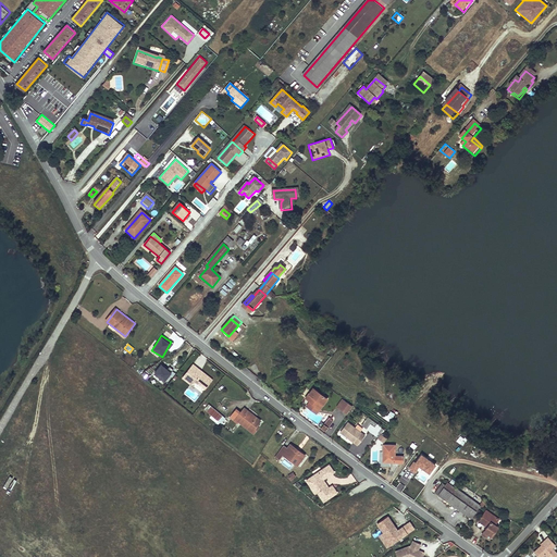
[(163,383),(171,372),(160,364),(152,374),(163,383)]
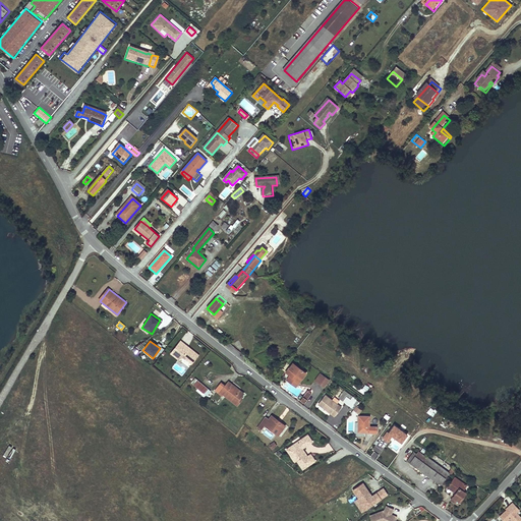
[(198,355),(181,341),(171,353),(178,359),(181,355),(192,364),(198,355)]
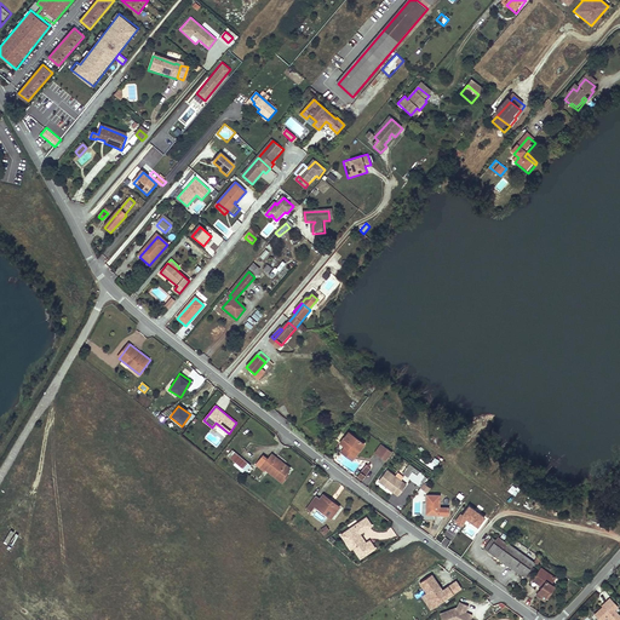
[(345,452),(354,458),(363,446),(348,434),(340,445),(344,447),(348,449),(345,452)]
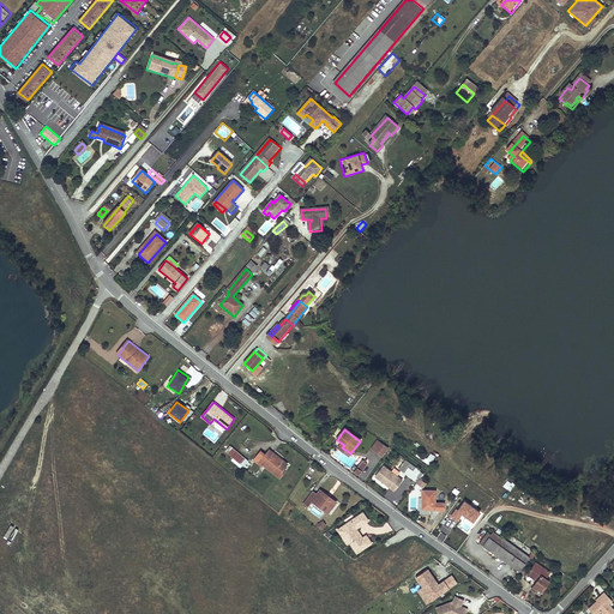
[(371,450),(375,453),(383,444),(377,440),(371,450)]
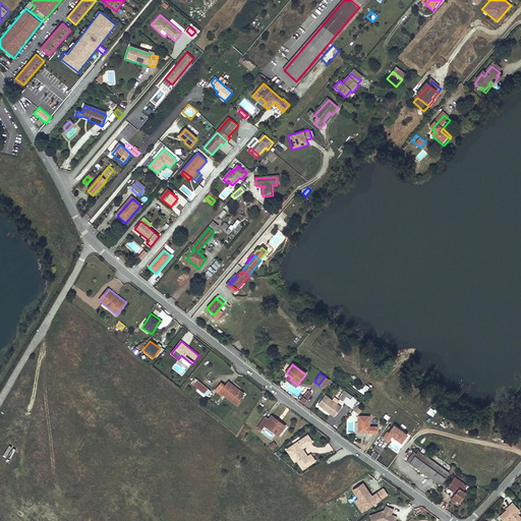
[(295,388),(297,385),(290,380),(292,378),(289,375),(286,381),(295,388)]
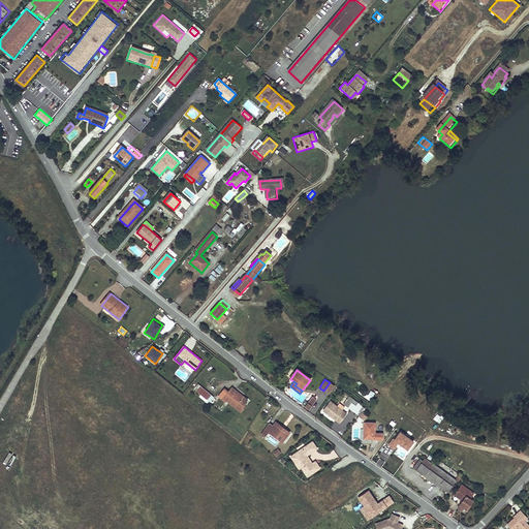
[(330,382),(323,391),(329,395),(335,386),(330,382)]
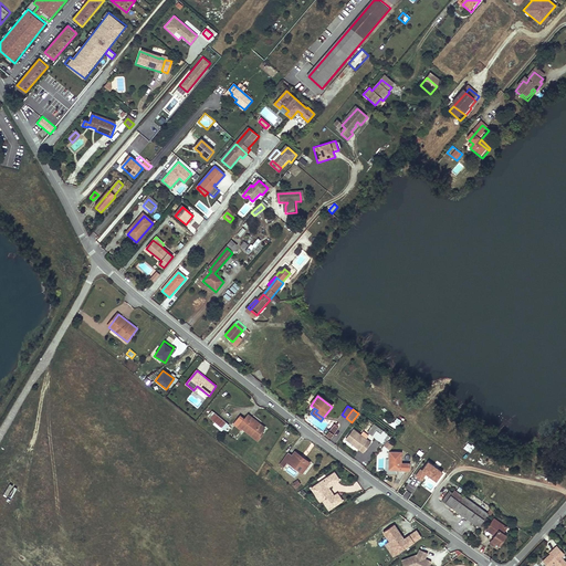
[(213,422),(212,423),(223,432),(229,425),(211,411),(207,417),(213,422)]
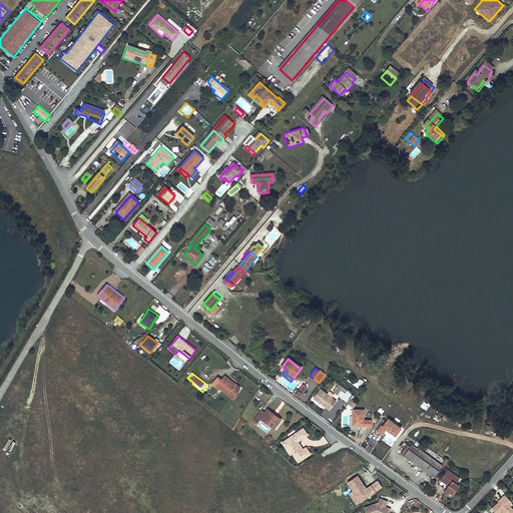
[(225,376),(222,381),(217,378),(211,385),(216,388),(217,386),(234,399),(237,395),(236,393),(240,388),(235,384),(234,386),(229,381),(230,380),(225,376)]
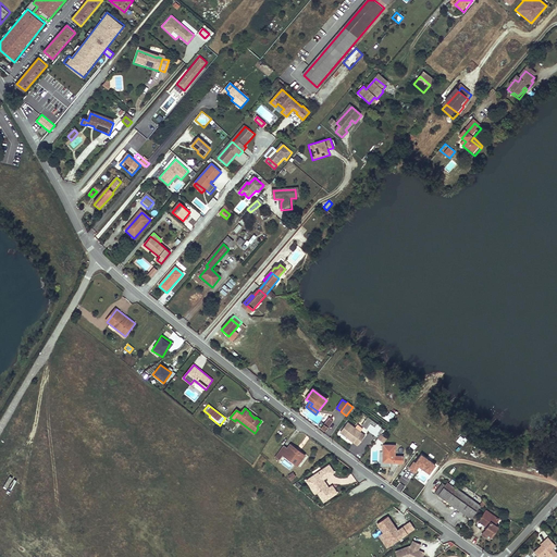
[(380,428),(367,418),(361,425),(374,435),(380,428)]
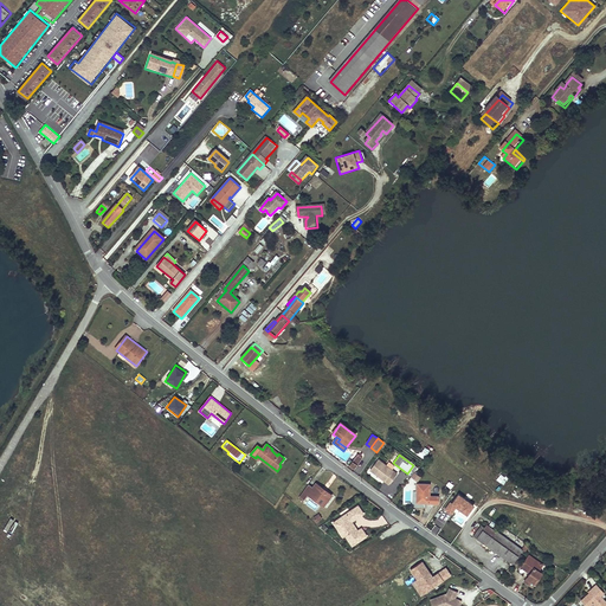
[(353,471),(361,459),(356,456),(352,463),(348,461),(346,464),(353,471)]
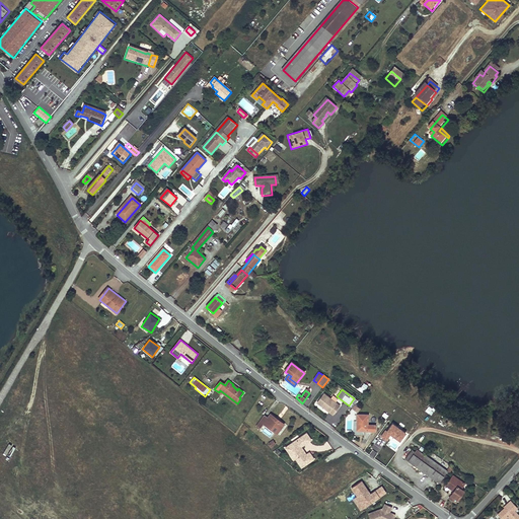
[(323,394),(316,403),(331,416),(339,406),(323,394)]
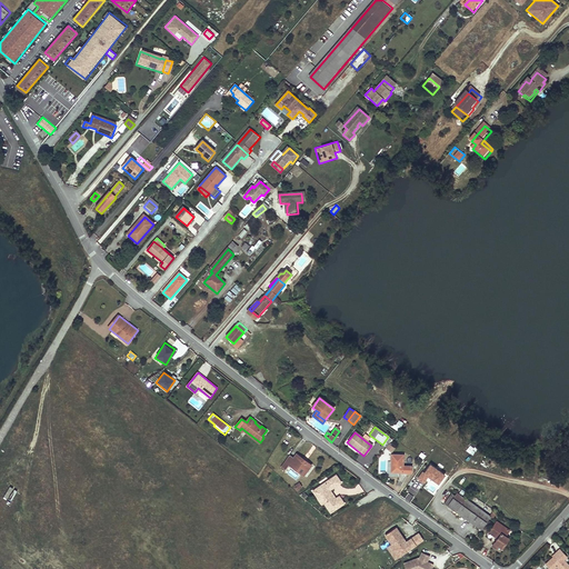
[(388,445),(391,440),(388,437),(382,445),(386,448),(388,445)]
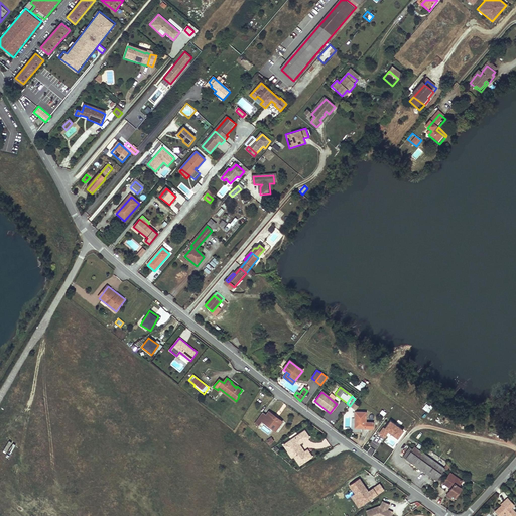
[(428,413),(432,407),(426,402),(422,408),(428,413)]
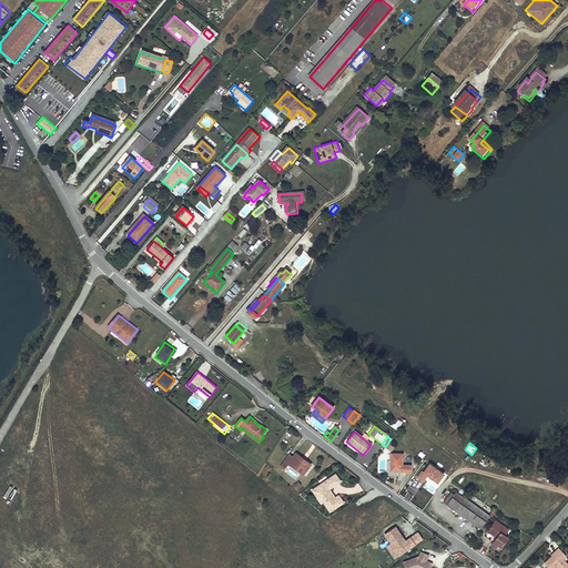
[(312,464),(296,453),(293,457),(290,455),(282,467),(286,470),(290,464),(305,475),(312,464)]
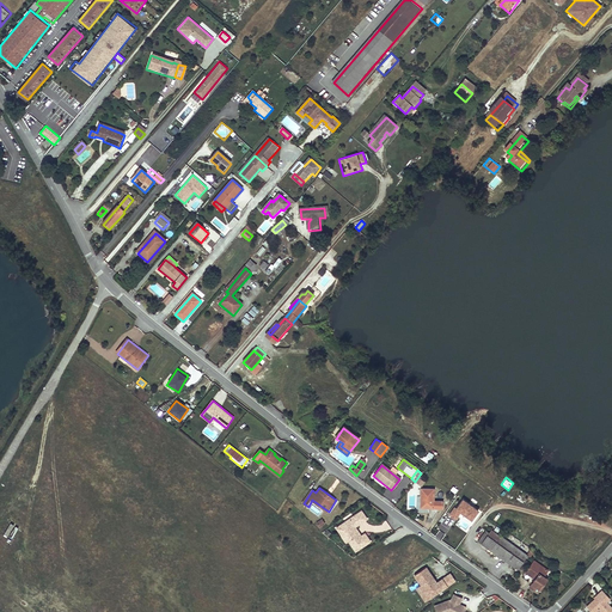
[(420,509),(439,509),(439,502),(433,501),(433,490),(420,490),(420,509)]
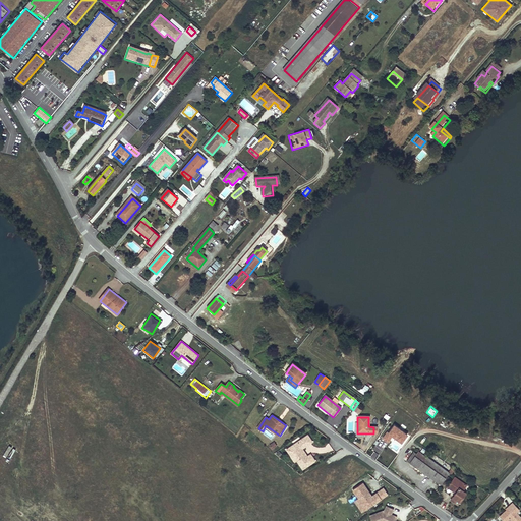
[(401,444),(407,435),(392,424),(382,440),(388,444),(392,438),(401,444)]
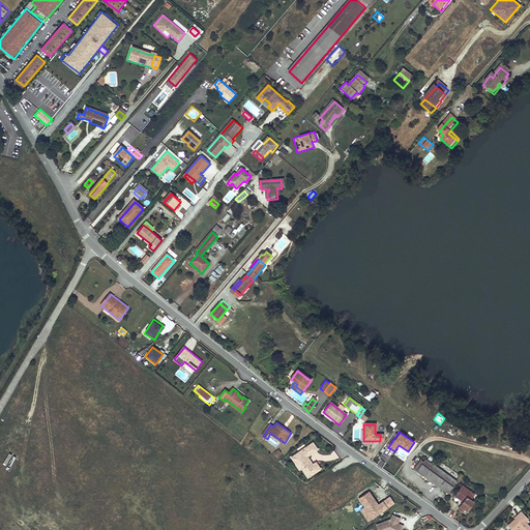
[(318,449),(313,442),(305,447),(311,454),(318,449)]
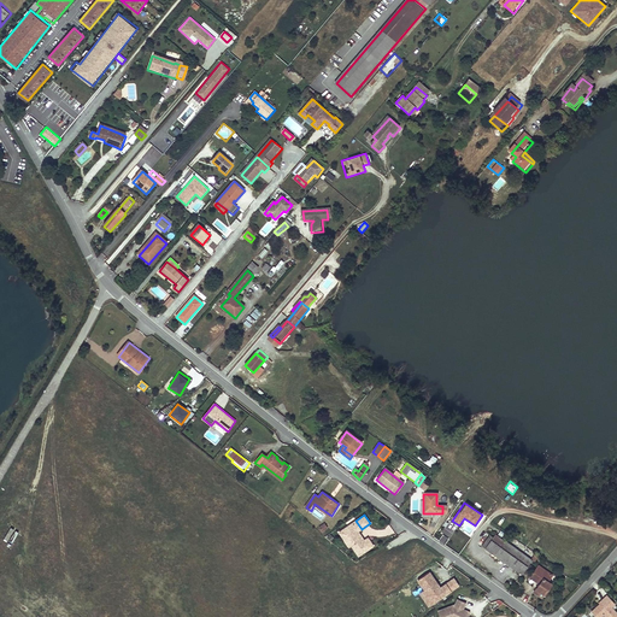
[(358,532),(352,523),(340,533),(346,542),(348,540),(352,546),(359,556),(374,546),(368,538),(364,540),(363,541),(357,534),(359,533),(358,532)]
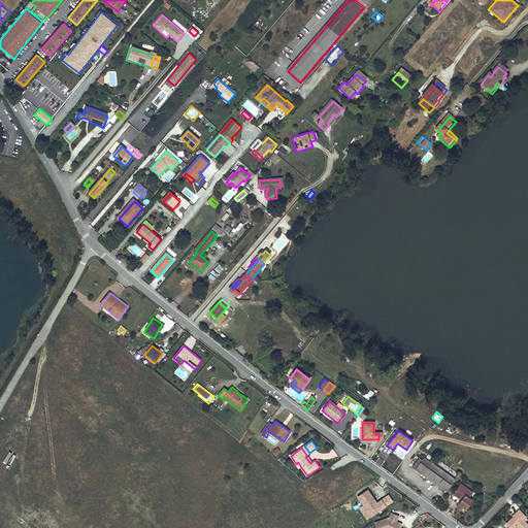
[(413,467),(444,492),(453,481),(424,458),(422,460),(420,458),(413,467)]
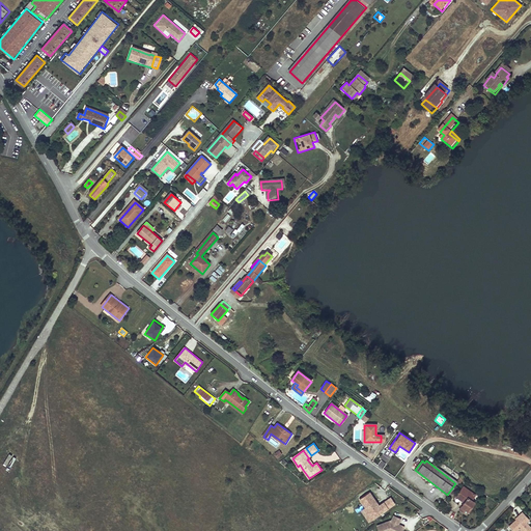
[(463,488),(455,498),(464,504),(462,508),(468,512),(473,504),(470,502),(474,497),(463,488)]
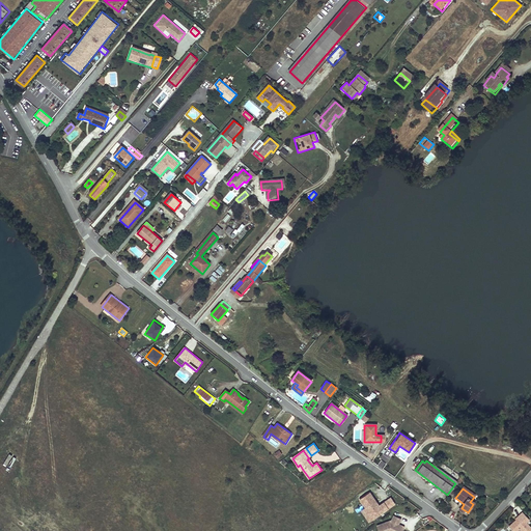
[(384,501),(379,505),(370,492),(358,499),(364,508),(360,510),(368,523),(389,509),(384,501)]
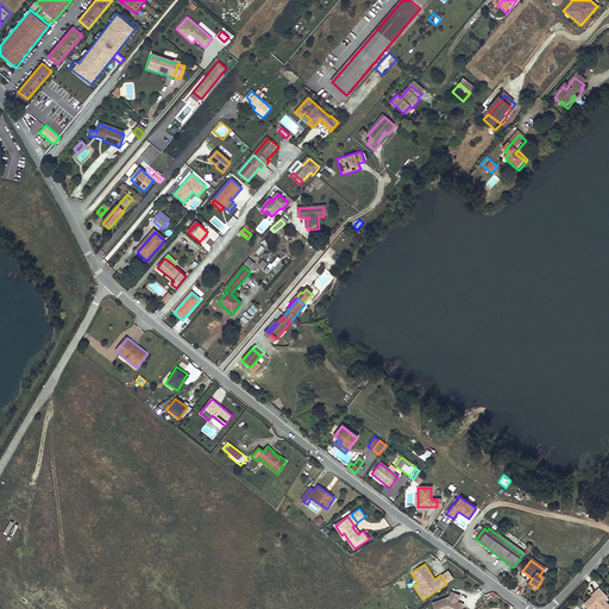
[(447,570),(440,575),(446,584),(453,579),(447,570)]
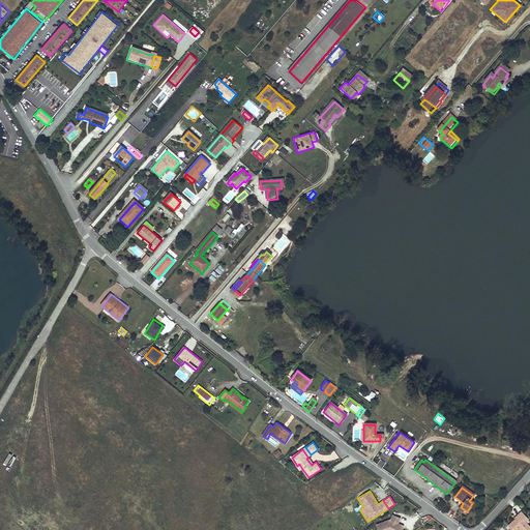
[(529,529),(529,522),(521,512),(516,518),(517,519),(514,520),(508,526),(511,529),(516,529),(518,529),(519,529),(529,529)]
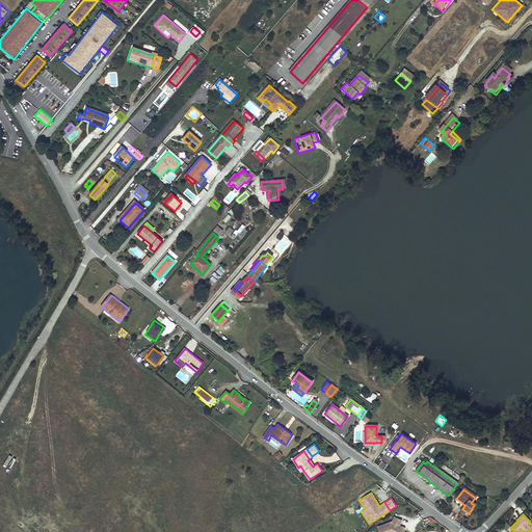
[(400,525),(402,522),(396,516),(393,522),(392,522),(377,524),(378,531),(387,531),(389,531),(392,531),(393,531),(404,531),(405,531),(399,527),(397,526),(398,524),(400,525)]
